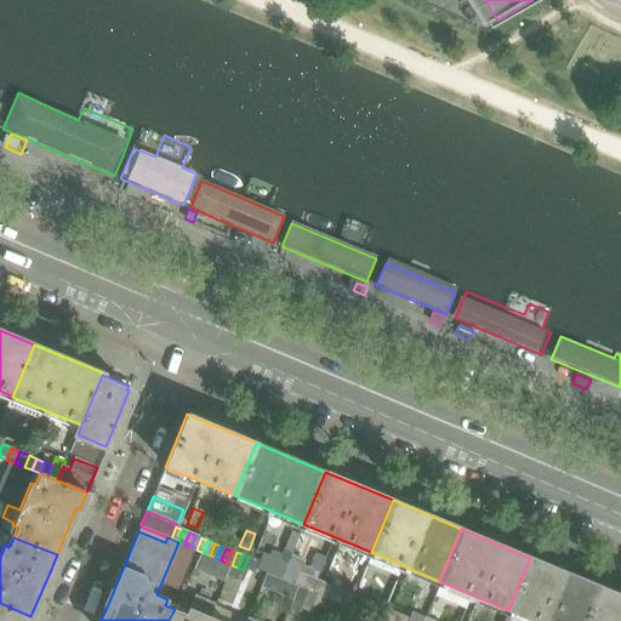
[(279,580),(286,564),(261,554),(258,562),(255,569),(266,574),(279,580)]
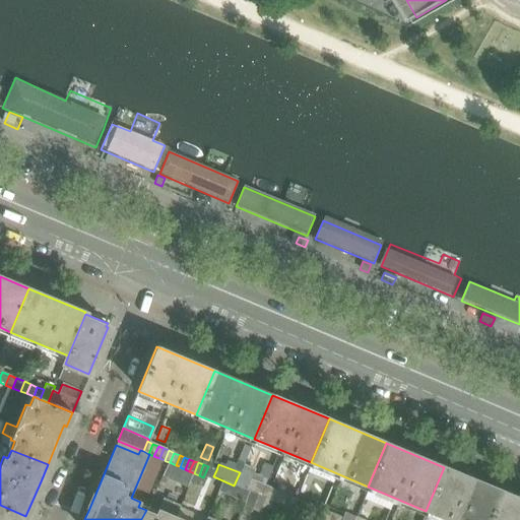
[(189,482),(192,472),(189,471),(185,469),(180,467),(180,466),(176,476),(189,482)]
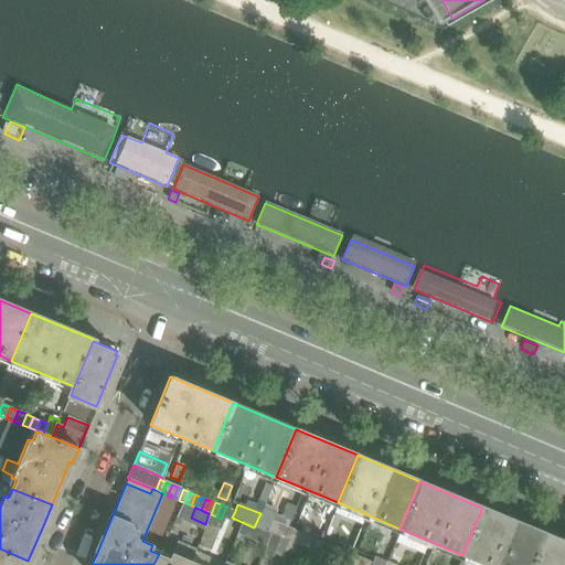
[(232,518),(235,511),(226,507),(221,519),(224,520),(231,522),(232,518)]
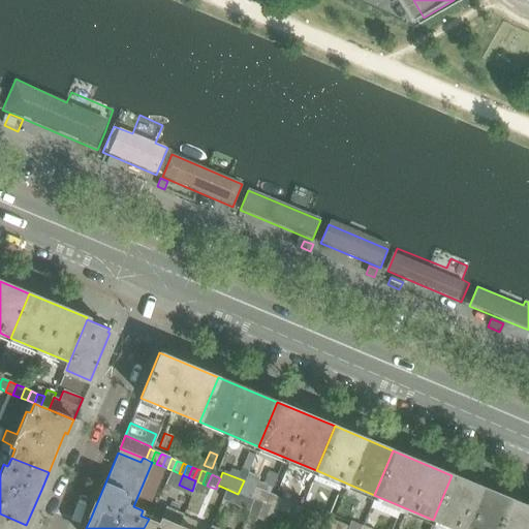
[(456,528),(497,528),(509,499),(452,475),(433,520),(456,528)]
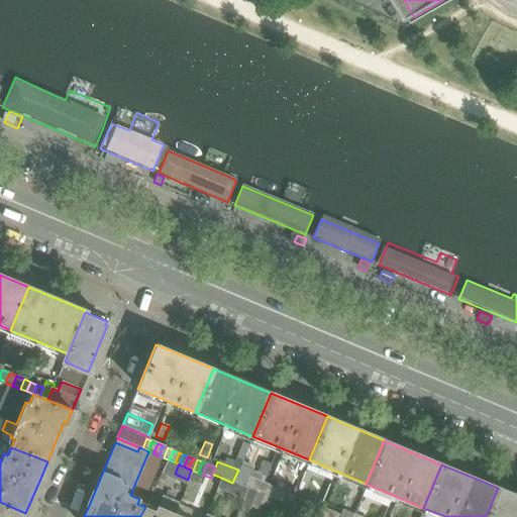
[(201,486),(205,476),(202,475),(198,473),(193,471),(191,470),(188,480),(201,486)]
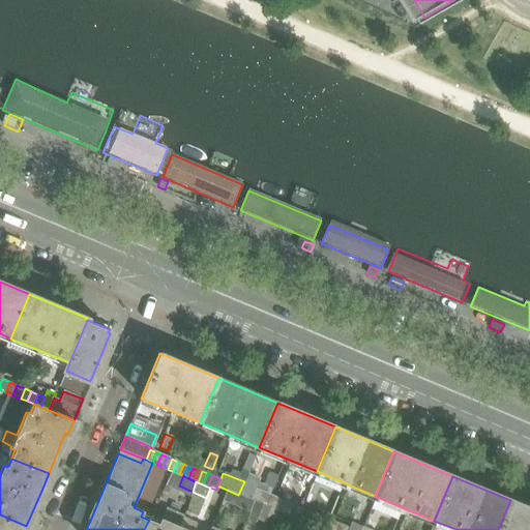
[(249,499),(255,488),(255,487),(244,481),(238,495),(249,499)]
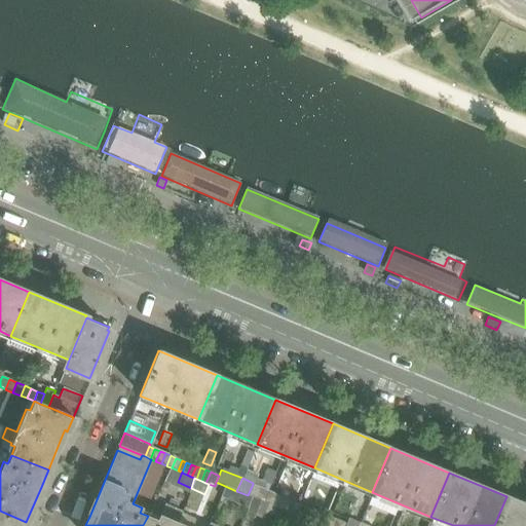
[(254,498),(258,487),(253,484),(248,495),(252,497),(254,498)]
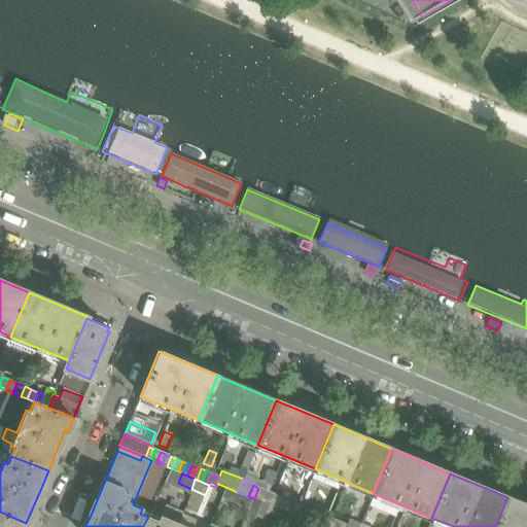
[(248,496),(237,492),(225,487),(220,498),(248,510),(252,498),(248,496)]
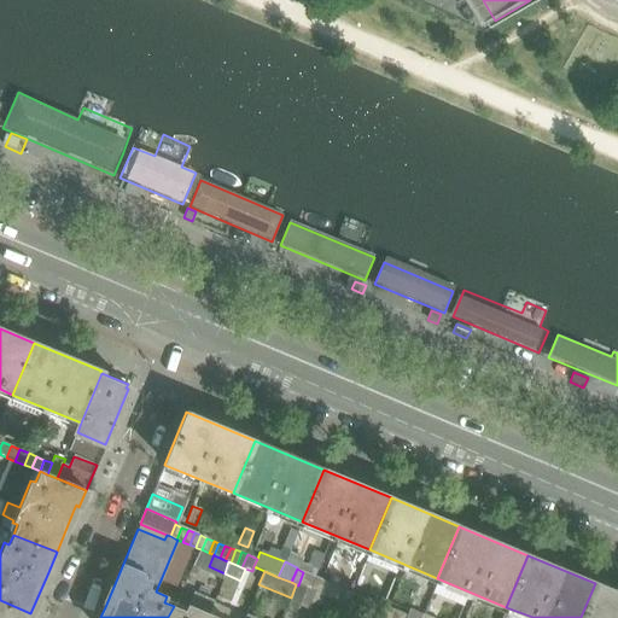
[(305,589),(310,575),(303,572),(298,586),(305,589)]
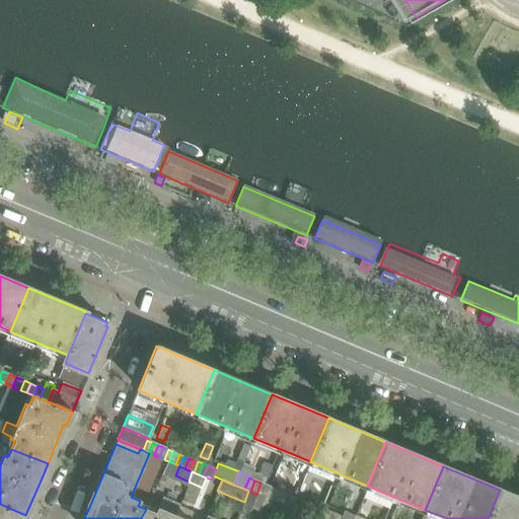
[(262,497),(267,486),(261,483),(256,495),(257,495),(262,497)]
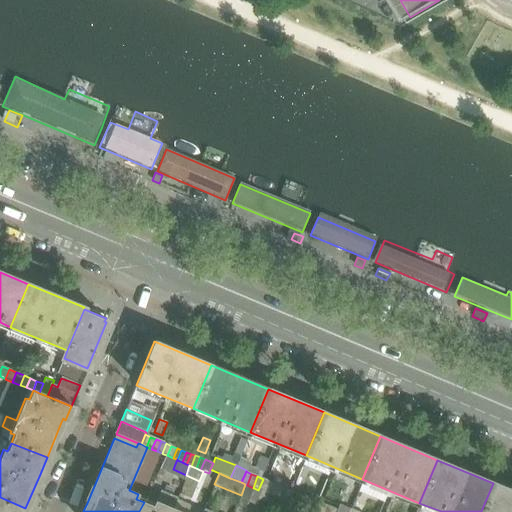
[(281,486),(283,481),(278,478),(275,484),(281,486)]
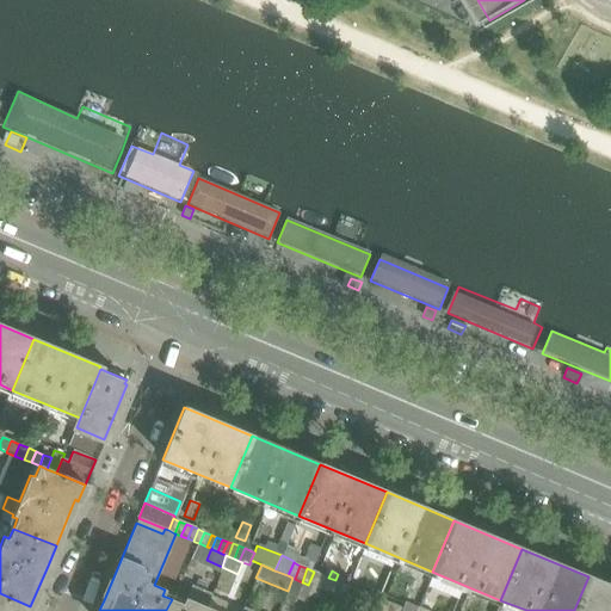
[(316,587),(321,574),(314,572),(308,585),(316,587)]
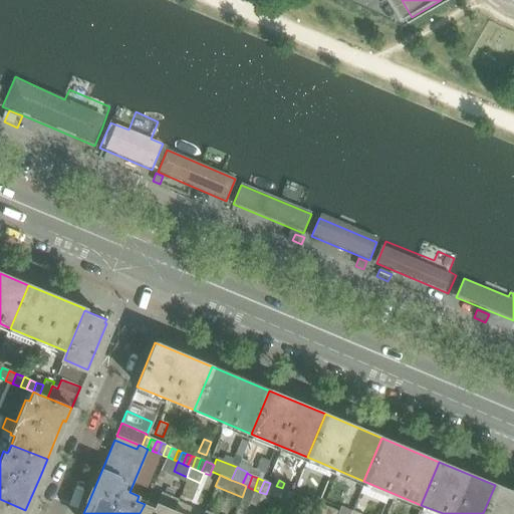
[(272,497),(276,486),(270,483),(266,494),(272,497)]
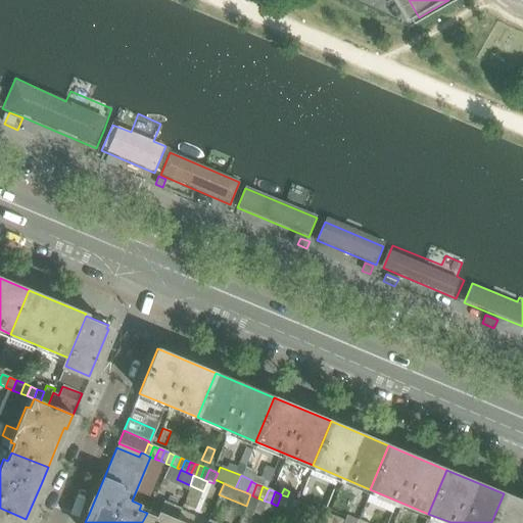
[(522,522),(522,502),(504,493),(491,522),(522,522)]
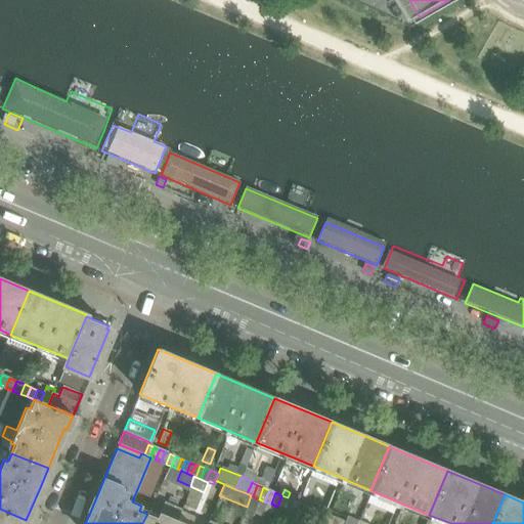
[(252,516),(260,499),(259,499),(253,496),(251,495),(247,507),(244,513),(252,516)]
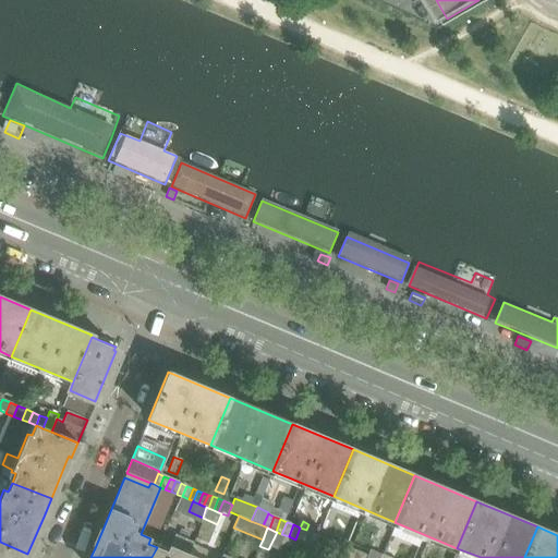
[(302,543),(306,530),(300,528),(295,540),(302,543)]
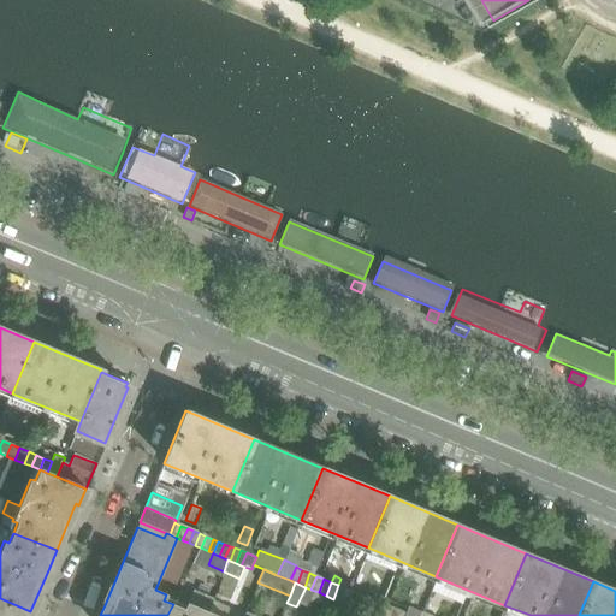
[(345,604),(350,590),(338,585),(333,599),(345,604)]
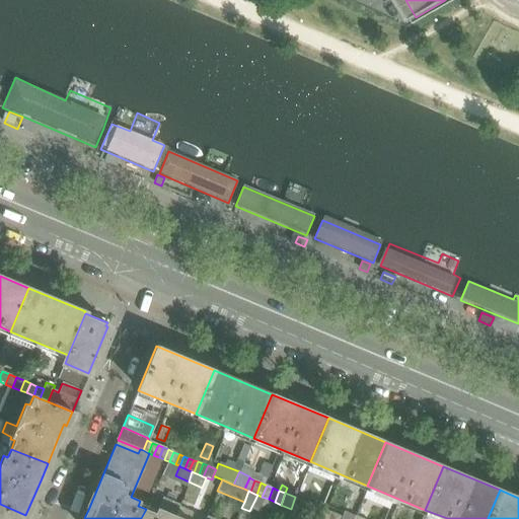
[(301,513),(306,502),(307,500),(296,496),(295,497),(291,509),(301,513)]
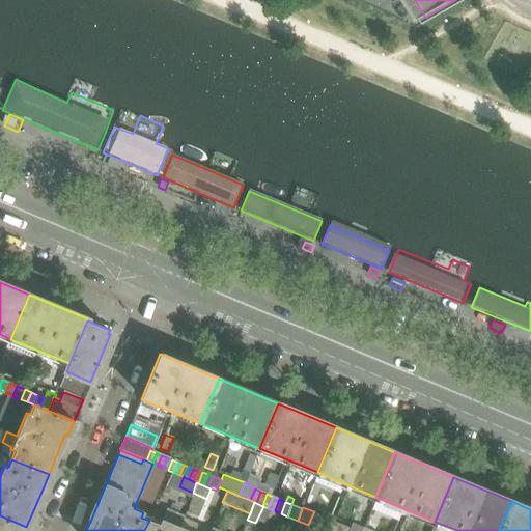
[(187,530),(179,528),(184,518),(166,510),(162,521),(161,520),(158,525),(149,521),(144,530),(187,530)]
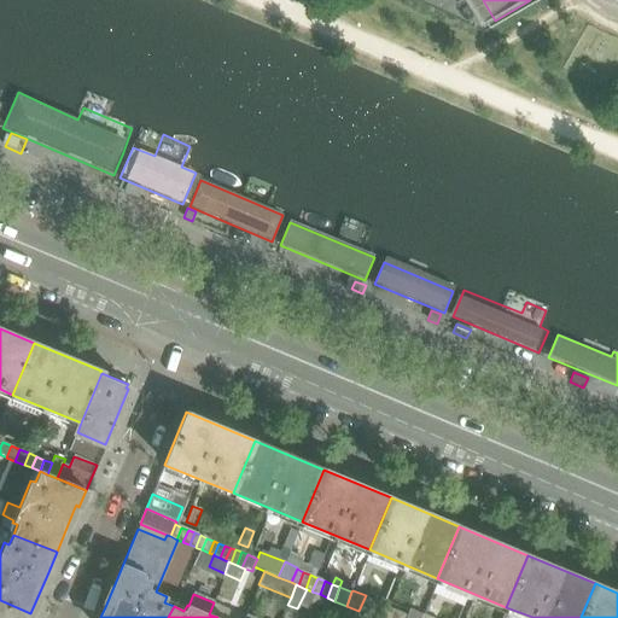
[(366,613),(372,601),(365,598),(359,611),(366,613)]
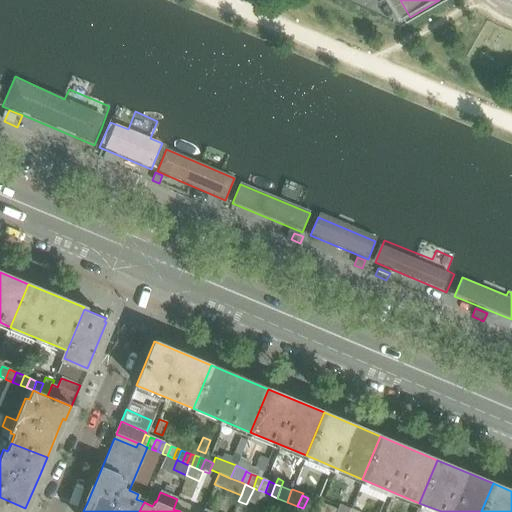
[(0,511),(23,511),(25,508),(0,497),(0,511)]
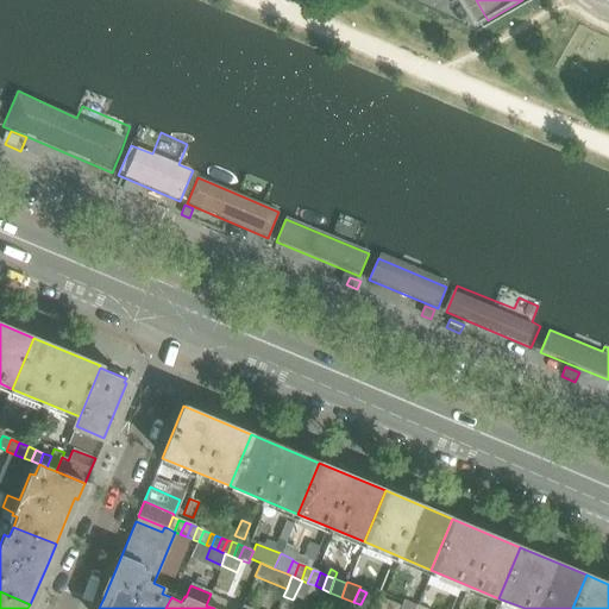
[(368,608),(372,595),(366,592),(360,604),(368,608)]
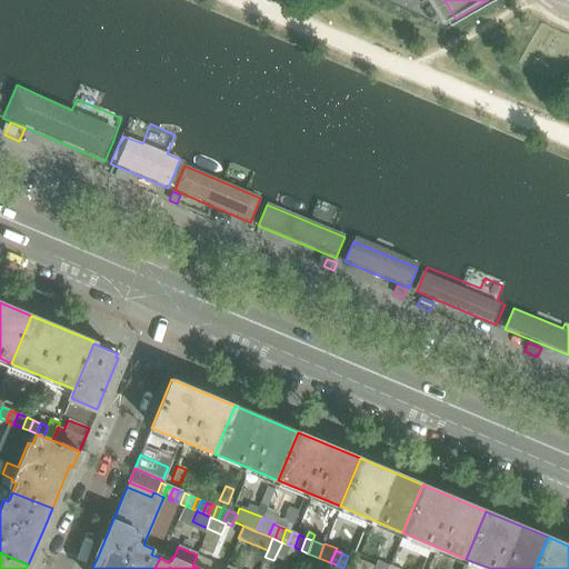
[(346,568),(350,568),(355,559),(348,556),(343,568),(346,568)]
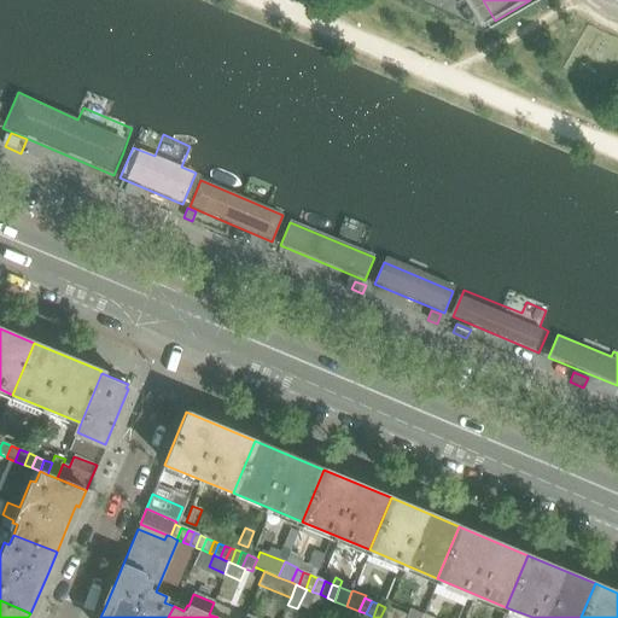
[(389,617),(392,610),(385,607),(380,617),(389,617)]
